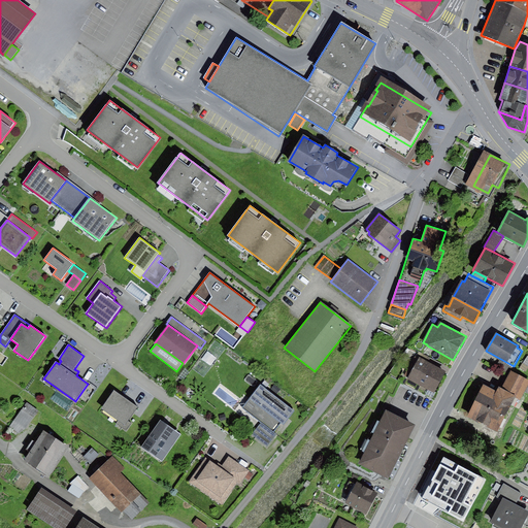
[(420,357),(429,362),(431,358),(422,354),(420,357)]
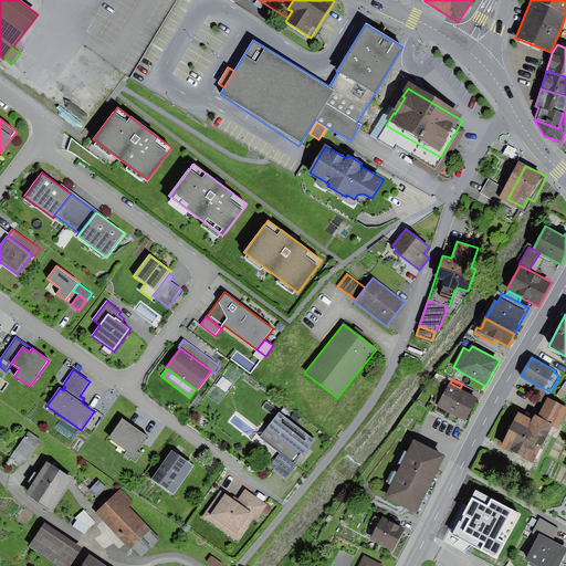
[(232,385),(227,381),(222,387),(228,391),(232,385)]
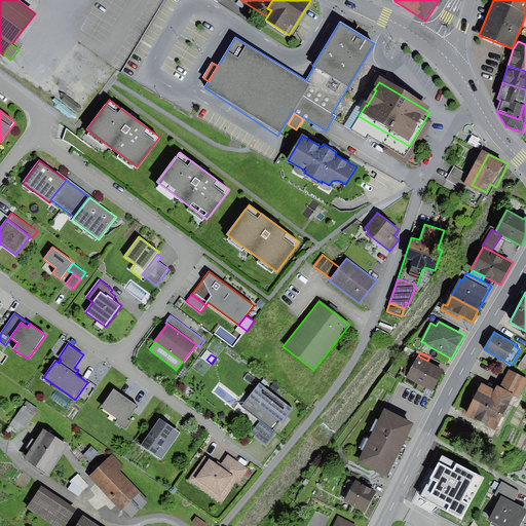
[(427,361),(418,355),(407,377),(434,390),(445,370),(427,361)]
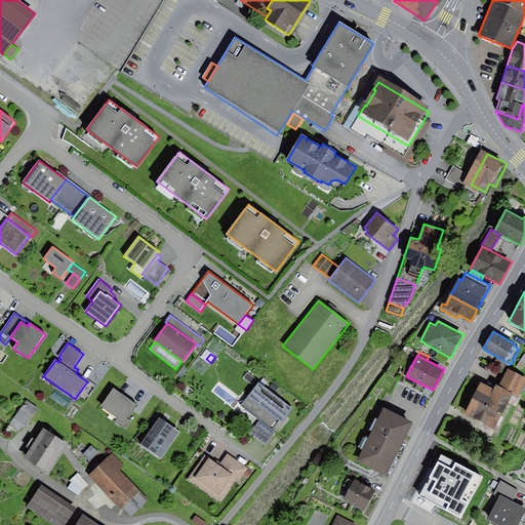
[(524,377),(508,369),(498,387),(514,394),(519,396),(524,382),(524,377)]
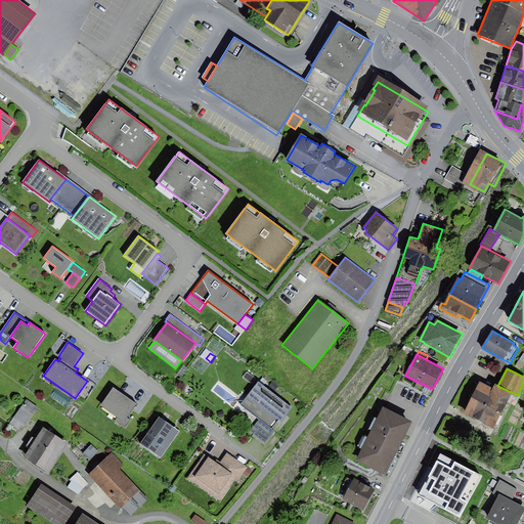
[(493,389),(480,382),(464,413),(494,429),(513,393),(497,386),(495,384),(493,389)]
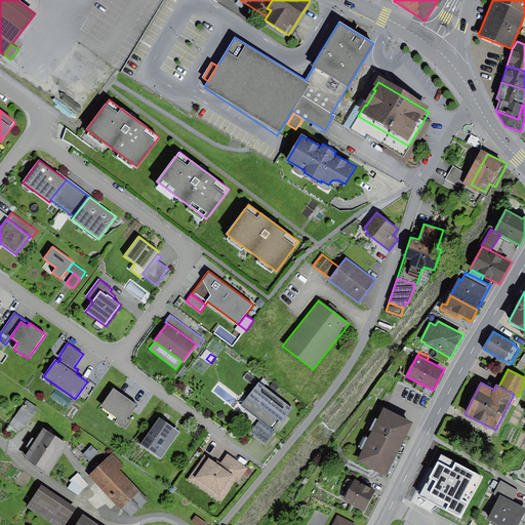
[(296,409),(264,385),(247,405),(280,430),(296,409)]
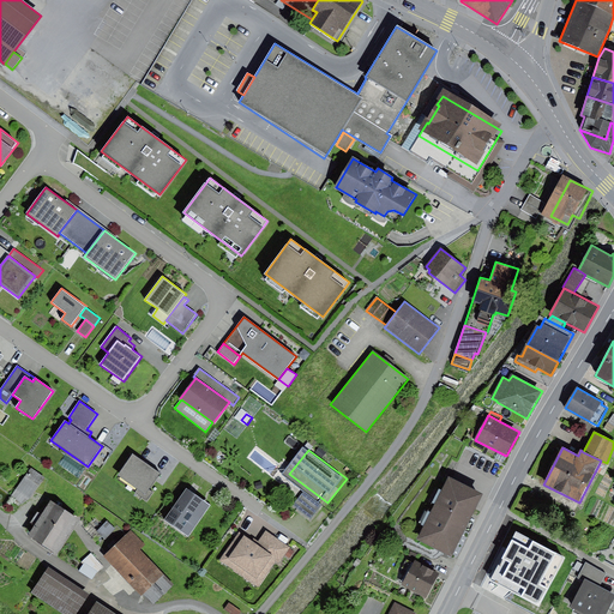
[(161,473),(132,453),(118,475),(138,489),(137,493),(146,500),(154,491),(150,488),(161,473)]
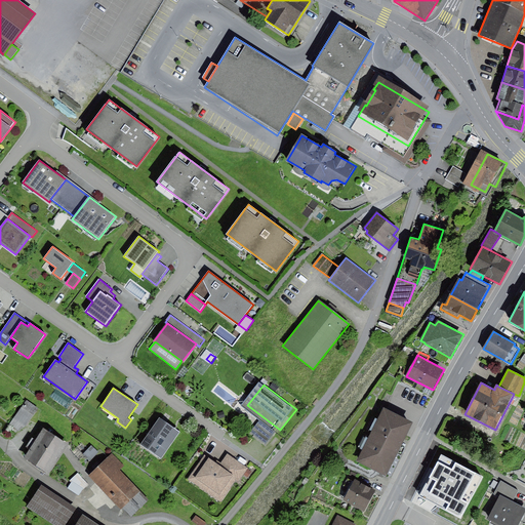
[(37,409),(27,401),(9,425),(21,432),(37,409)]
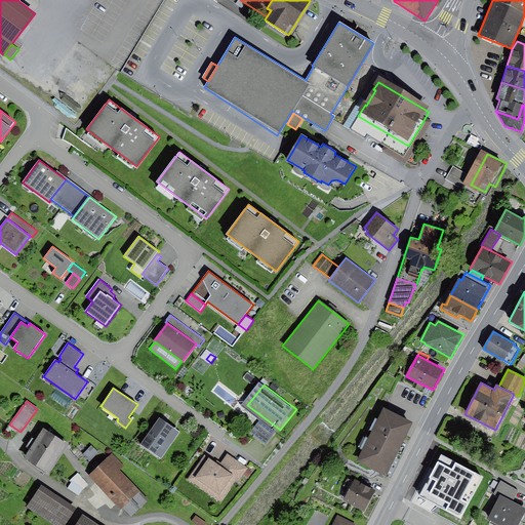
[(413,422),(384,407),(357,462),(386,477),(413,422)]
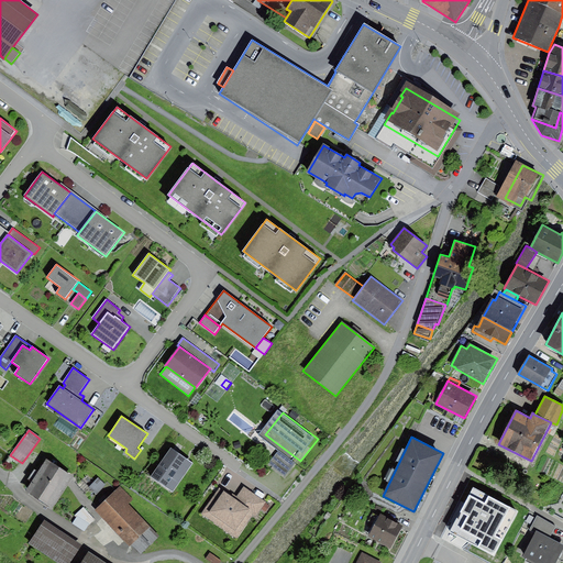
[(170,449),(151,477),(173,493),(192,464),(170,449)]
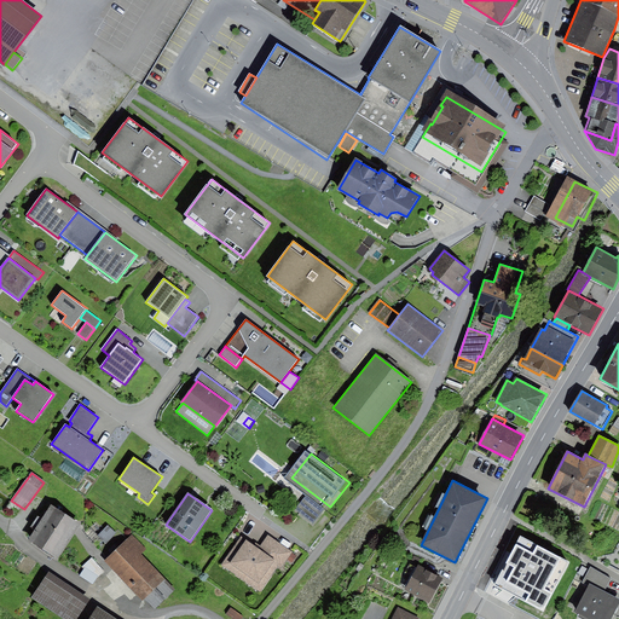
[(327,510),(307,497),(298,510),(316,525),(327,510)]
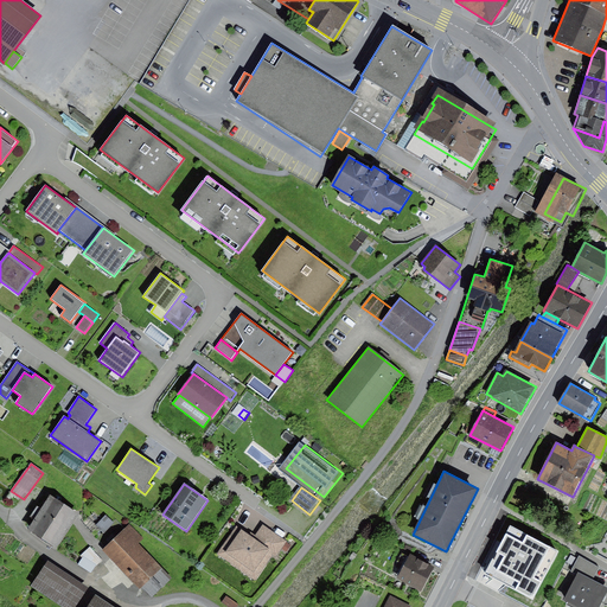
[(80,515),(51,496),(29,529),(57,548),(80,515)]
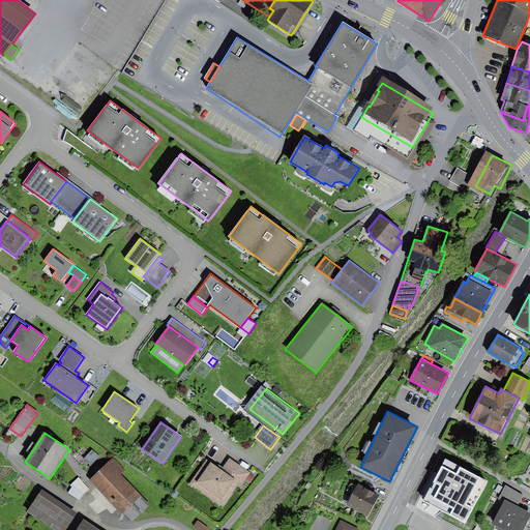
[(92,449),(84,459),(91,466),(100,457),(92,449)]
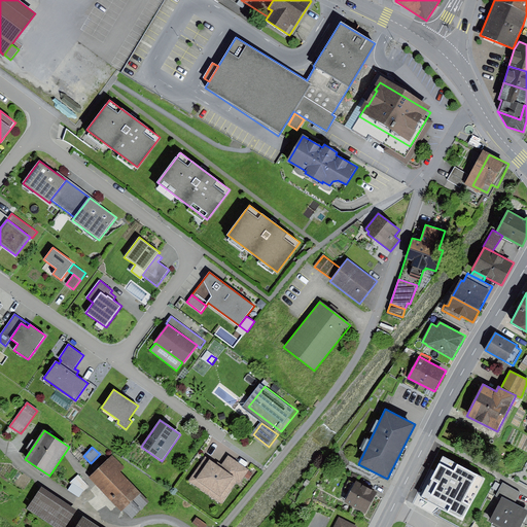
[(125,468),(112,456),(89,478),(120,512),(123,510),(140,493),(120,472),(125,468)]
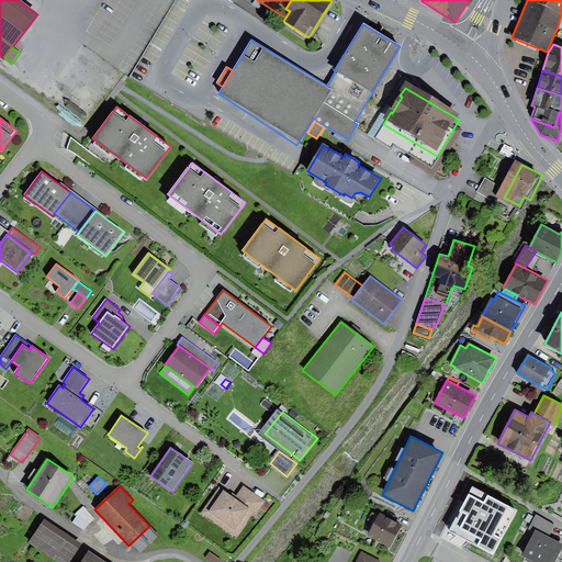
[(235,497),(218,486),(201,513),(237,538),(253,515),(256,516),(266,502),(243,486),(235,497)]
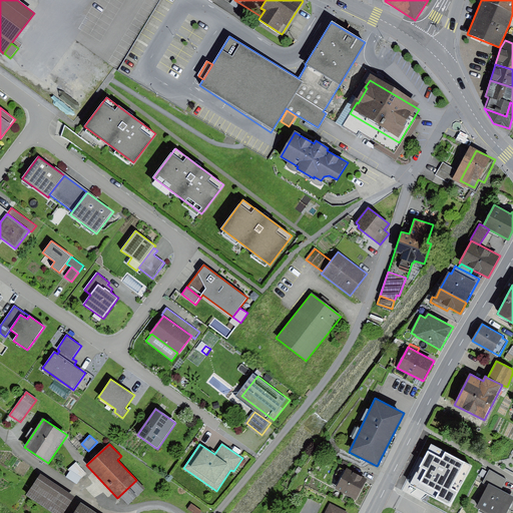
[(426,450),(412,478),(447,496),(461,468),(426,450)]
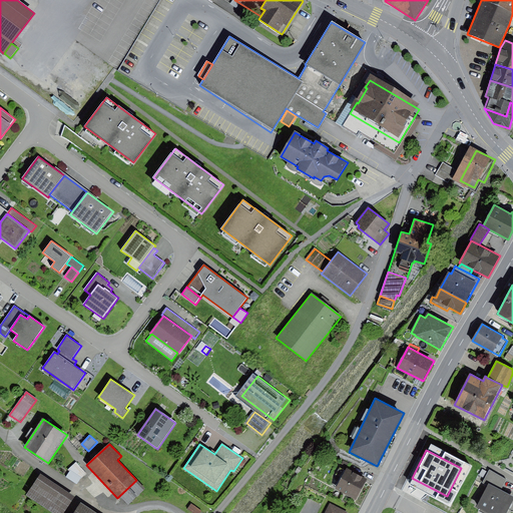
[(76,463),(68,470),(70,472),(66,478),(77,485),(81,478),(86,474),(76,463)]
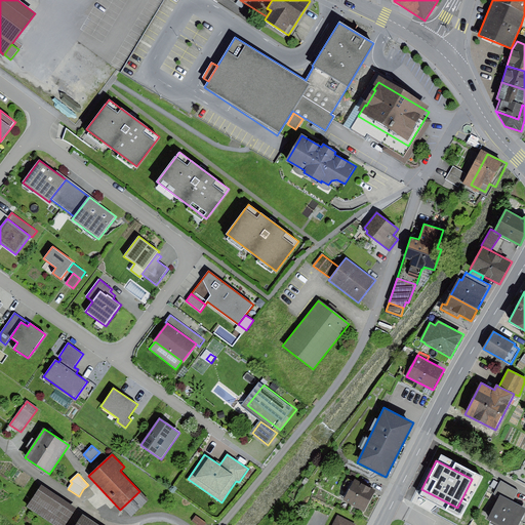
[(375,490),(355,480),(354,482),(348,478),(344,486),(350,489),(344,501),(364,512),(375,490)]
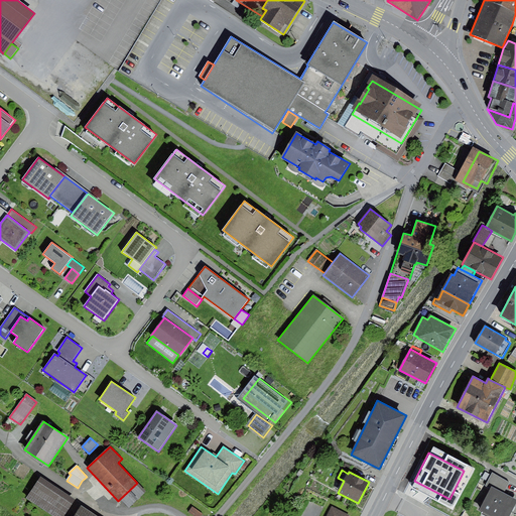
[(492,487),(504,494),(510,483),(492,473),(487,484),(492,487)]
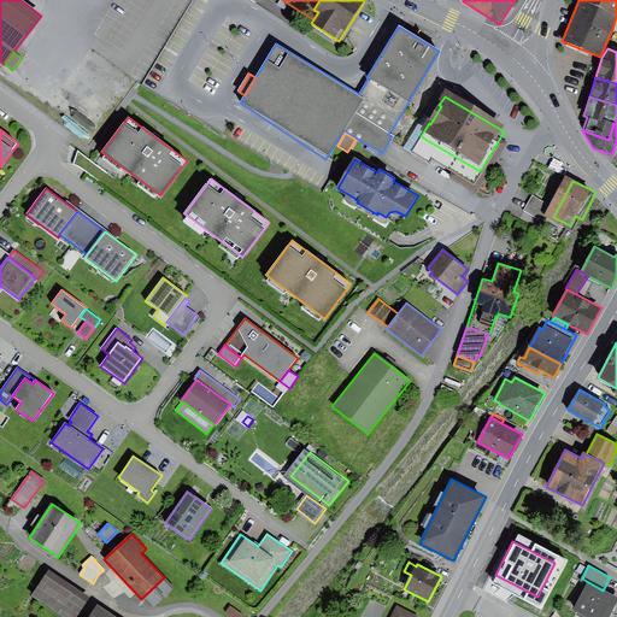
[(117,616),(48,571),(33,595),(65,616),(117,616)]
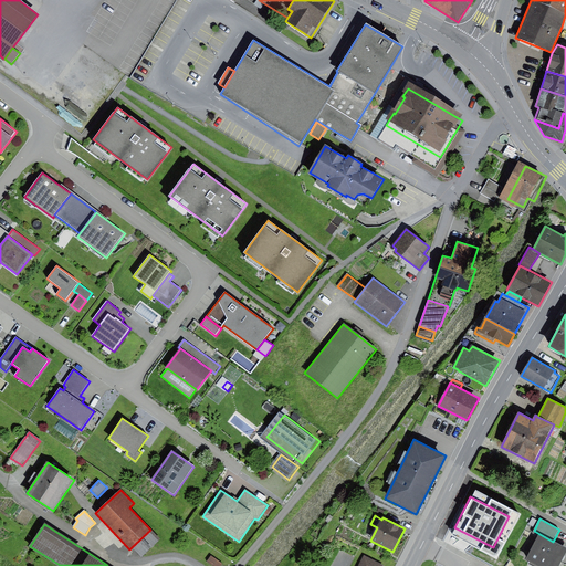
[(160,540),(150,530),(132,547),(142,557),(160,540)]
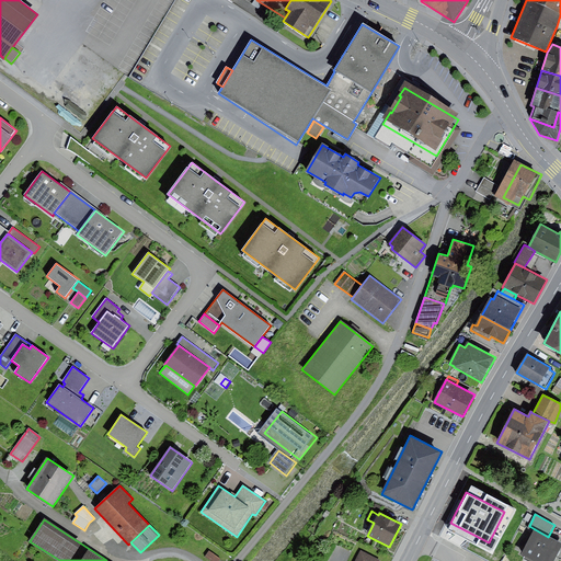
[(560,542),(548,537),(535,529),(522,554),(526,557),(524,559),(527,560),(553,560),(560,548),(560,542)]
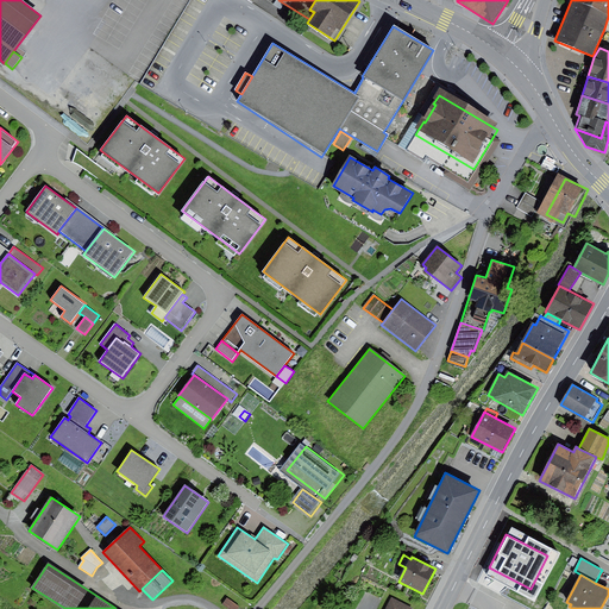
[(227,598),(223,604),(228,608),(238,608),(239,607),(227,598)]
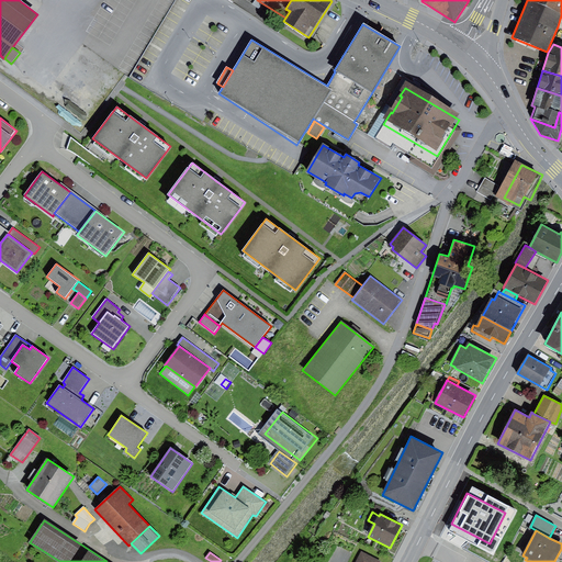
[(380,561),(381,561),(361,552),(356,561),(380,561)]
